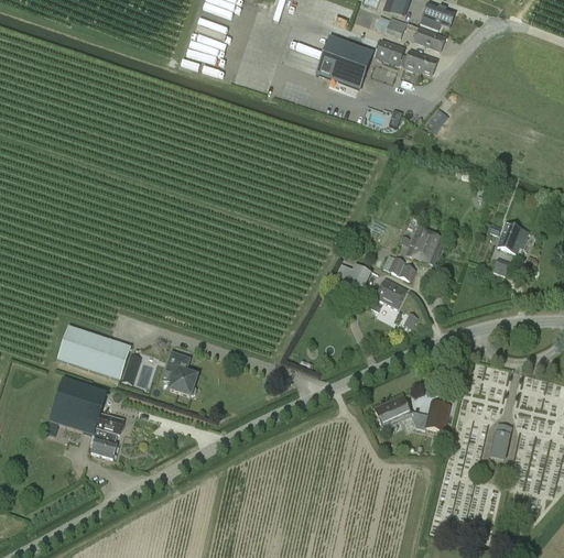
[(202,0),(182,66),(216,76),(232,21),(230,21),(237,0),(202,0)]
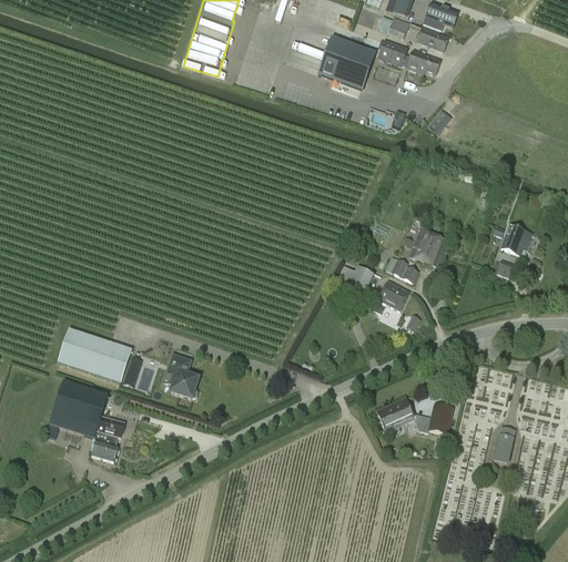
[(388,0),(386,9),(405,16),(409,0),(388,0)]
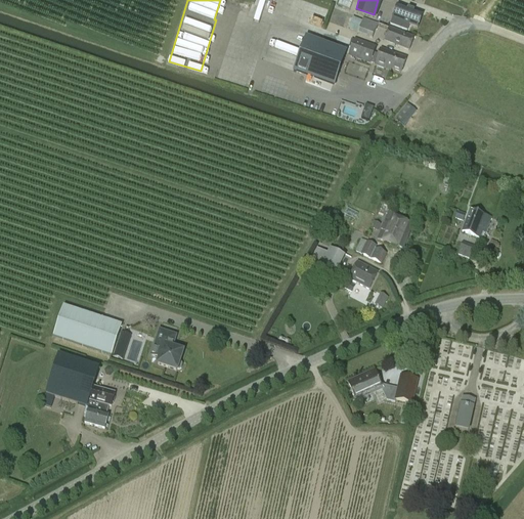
[(397,0),(390,19),(407,26),(409,22),(417,25),(423,9),(397,0)]
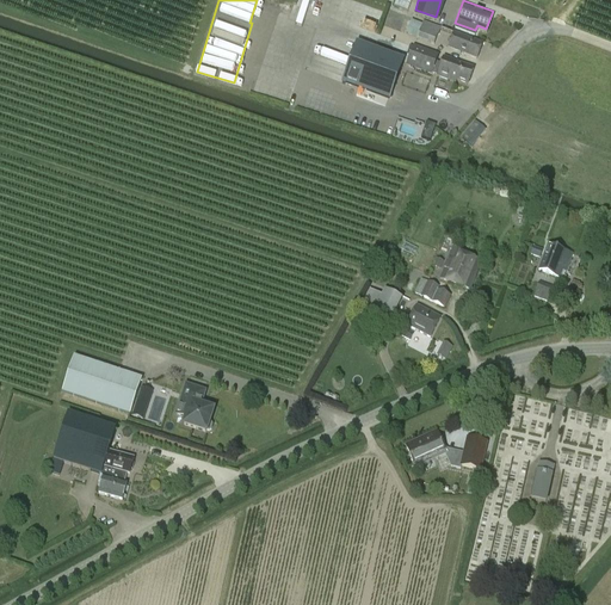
[(440,22),(423,16),(421,19),(411,16),(406,30),(433,41),(440,22)]
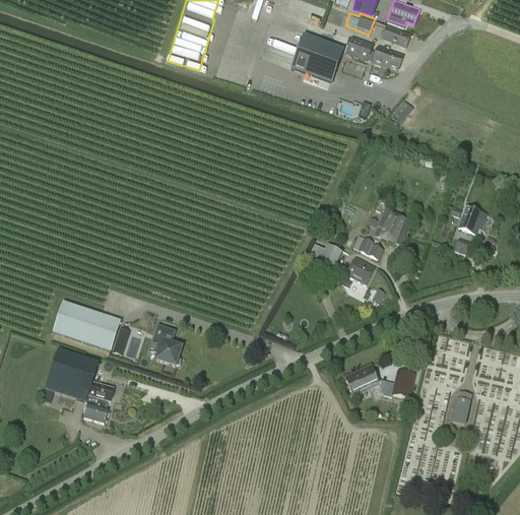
[(386,23),(381,37),(405,47),(410,33),(386,23)]
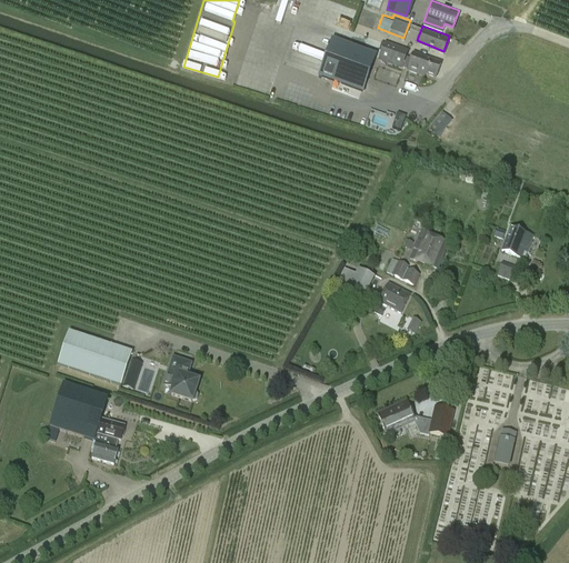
[(377,57),(401,66),(408,47),(383,38),(377,57)]
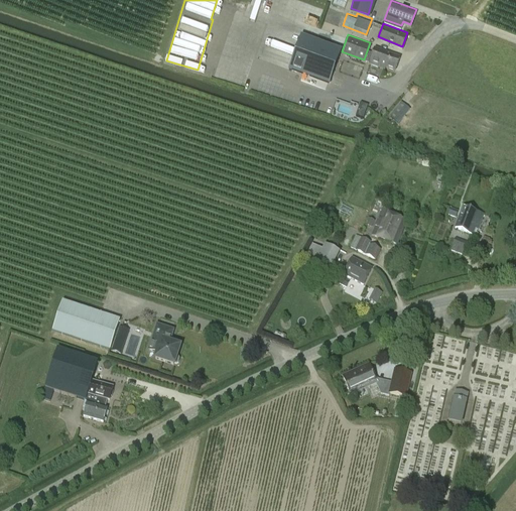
[(331,77),(341,48),(309,37),(299,65),(331,77)]
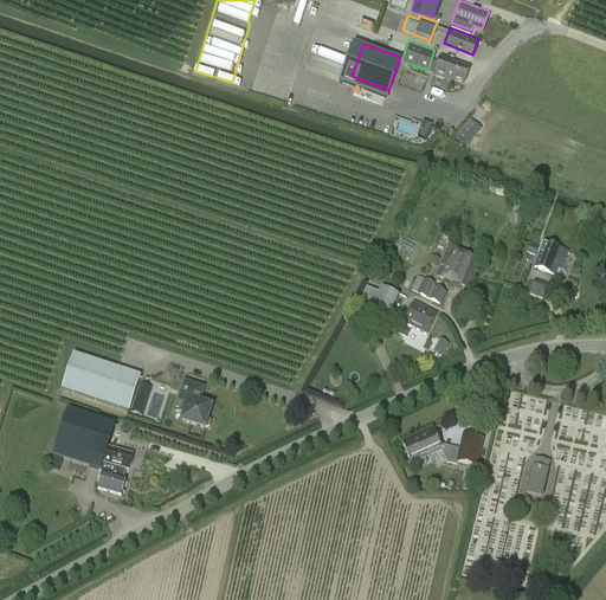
[(433,71),(432,71),(444,76),(445,72),(445,73),(463,79),(466,70),(470,63),(439,52),(433,71)]
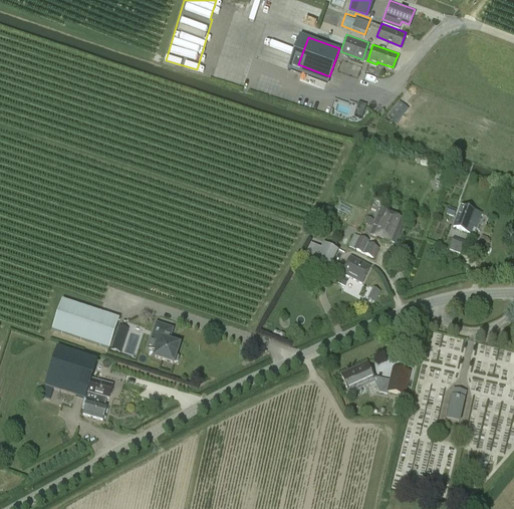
[(398,97),(387,111),(394,117),(397,113),(393,110),(401,100),(398,97)]
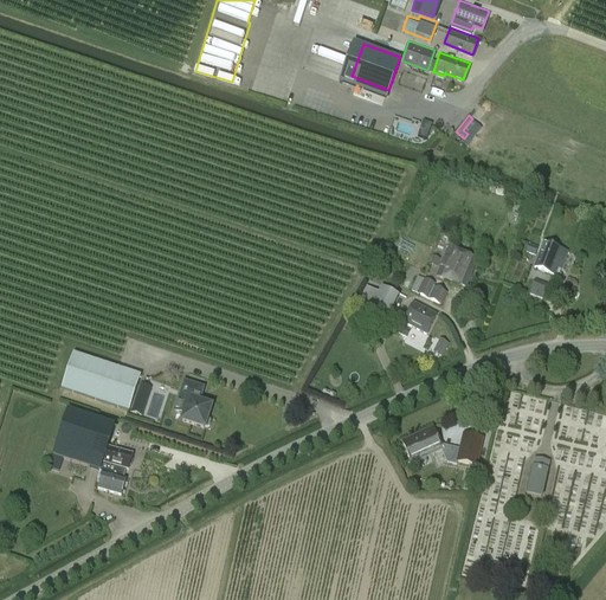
[(568,247),(542,238),(534,263),(559,272),(568,247)]
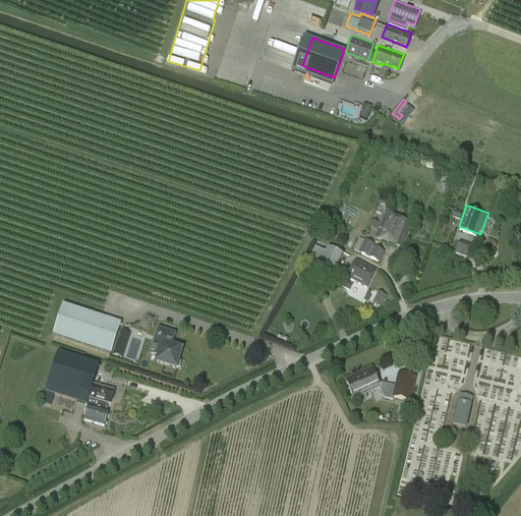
[(452,213),(460,216),(462,209),(455,207),(452,213)]
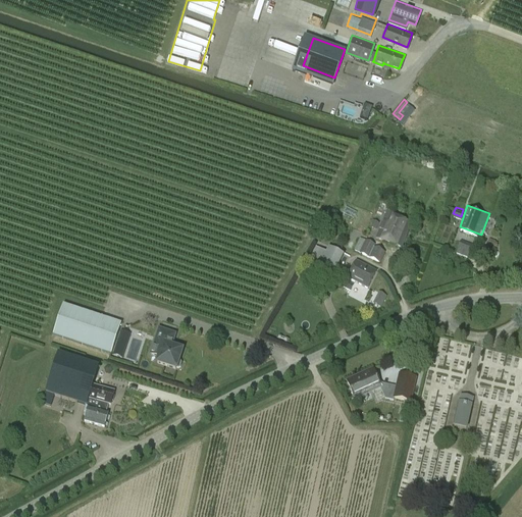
[(411,218),(386,209),(376,235),(401,244),(411,218)]
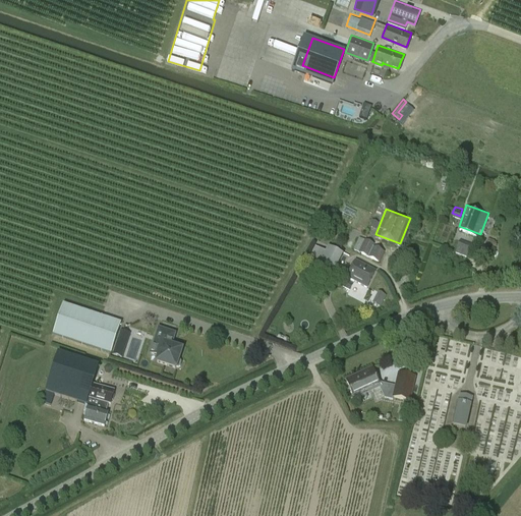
[(330,226),(327,233),(339,239),(343,232),(330,226)]
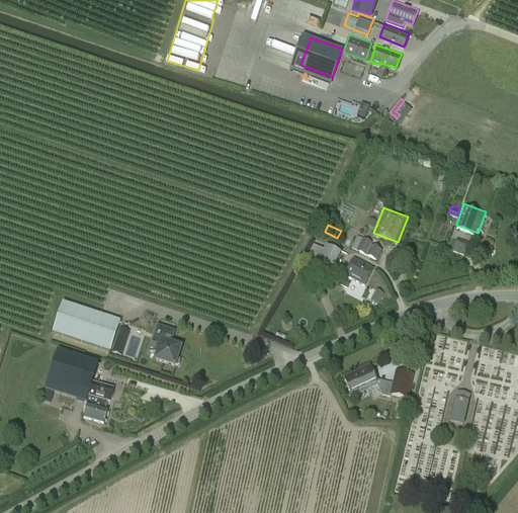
[(362,235),(356,233),(351,245),(365,252),(376,257),(381,247),(370,242),(371,240),(362,235)]
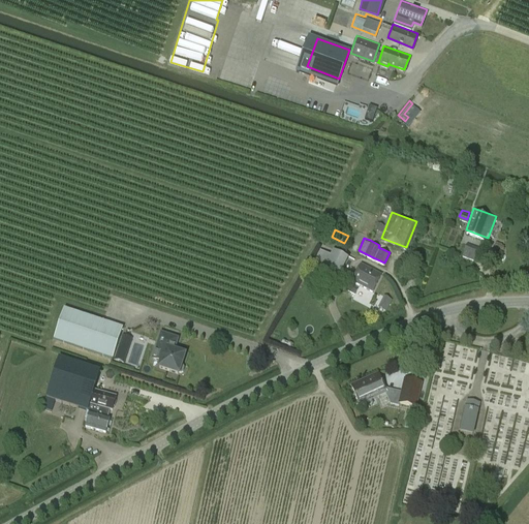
[(501,247),(502,244),(501,243),(501,241),(495,239),(494,245),(501,247)]
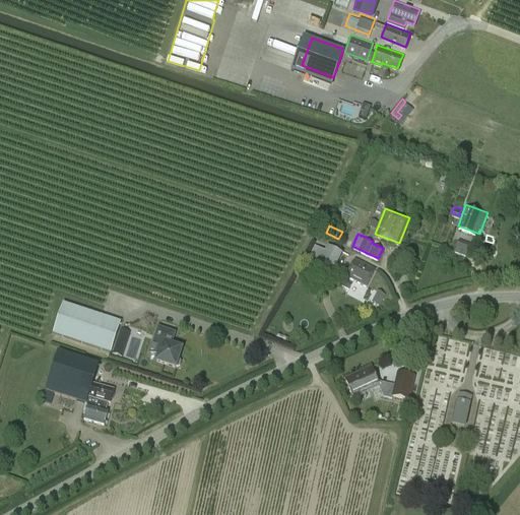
[(469,240),(459,236),(454,249),(465,253),(469,240)]
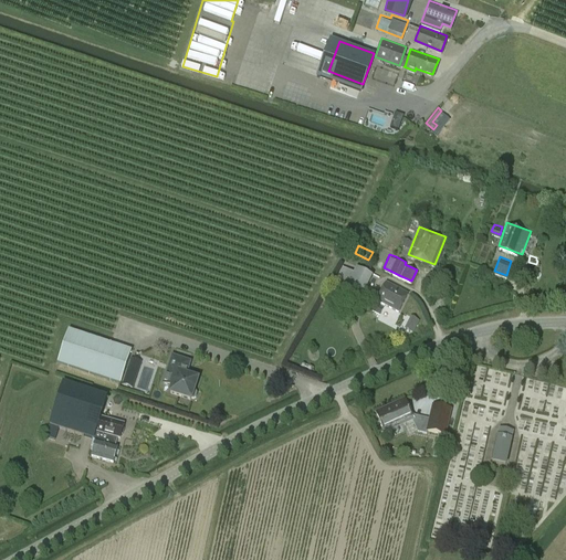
[(354,268),(342,263),(332,283),(357,296),(360,291),(363,292),(373,272),(356,264),(354,268)]
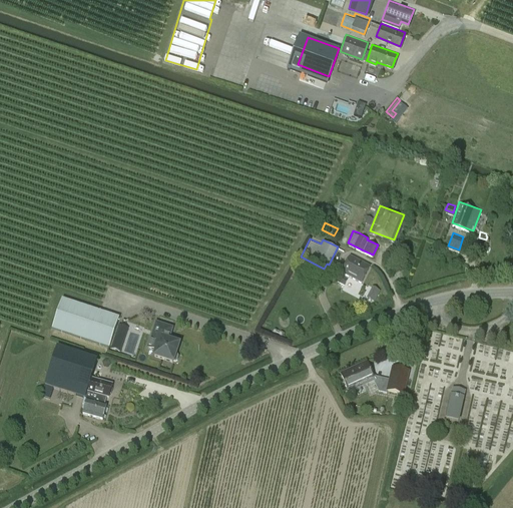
[(341,270),(361,281),(370,264),(350,252),(341,270)]
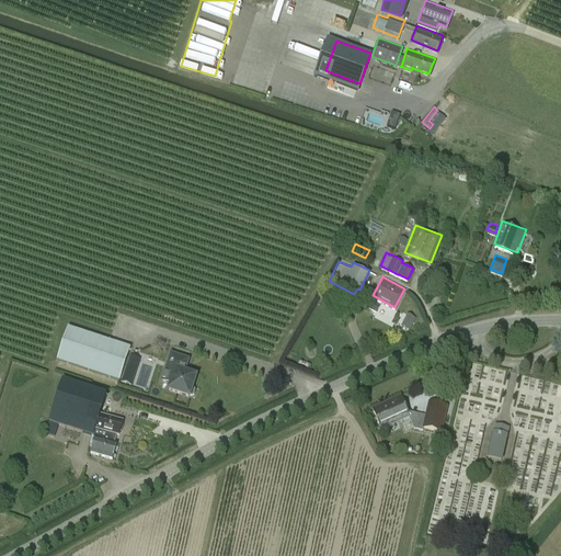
[(380,303),(371,298),(367,305),(376,309),(380,303)]
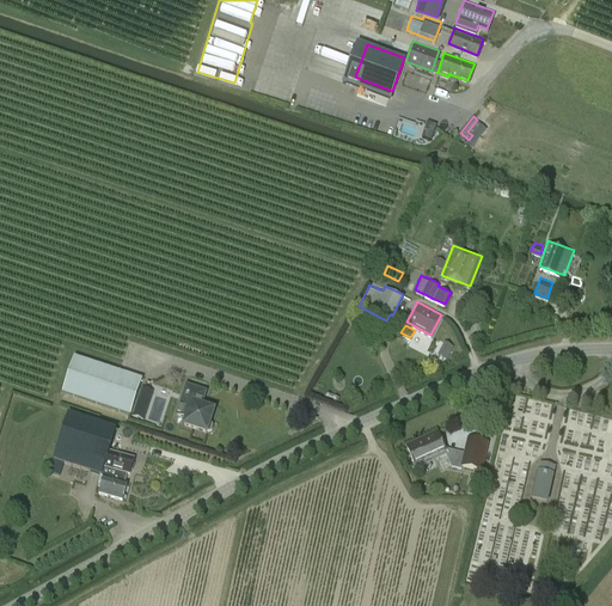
[(439,350),(447,355),(453,342),(445,338),(439,350)]
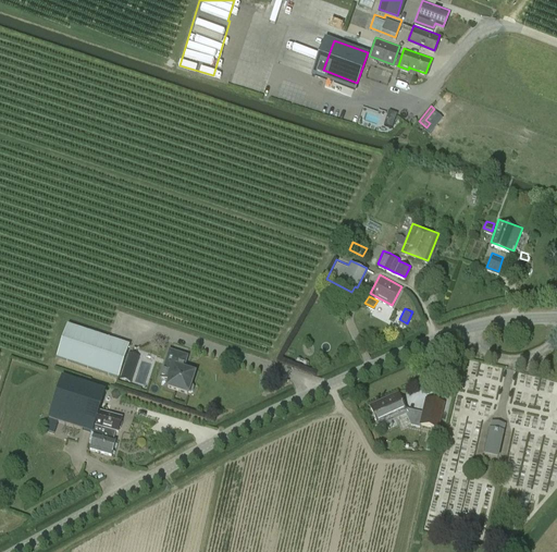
[(119,373),(130,342),(67,321),(57,353),(119,373)]
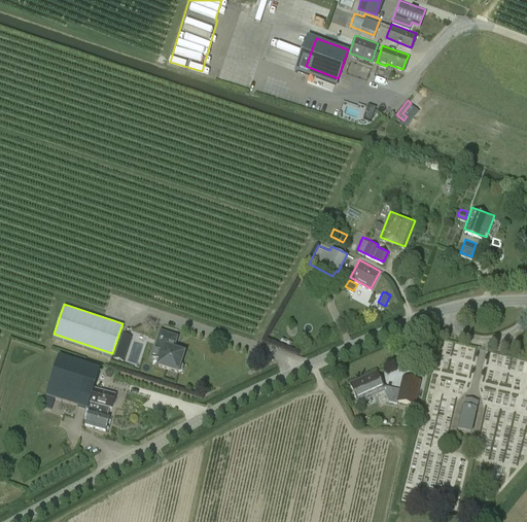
[(180,368),(182,367),(183,362),(182,360),(180,359),(183,349),(172,346),(176,334),(161,328),(152,353),(161,356),(159,361),(177,368),(178,367),(180,368)]
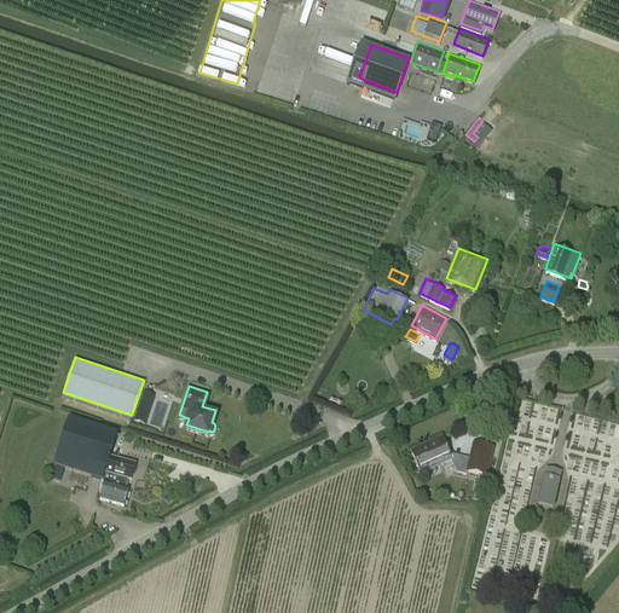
[(134,416),(144,420),(150,404),(139,402),(134,416)]
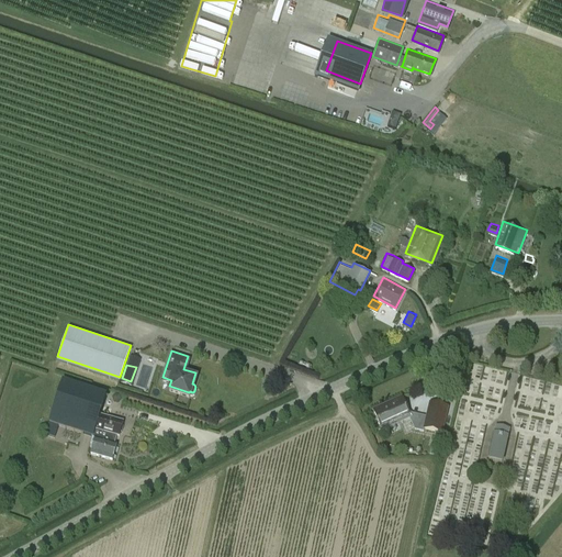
[(79,402),(86,383),(62,376),(48,420),(91,433),(90,438),(93,439),(90,449),(112,456),(116,439),(114,439),(104,436),(108,429),(97,425),(101,409),(79,402)]
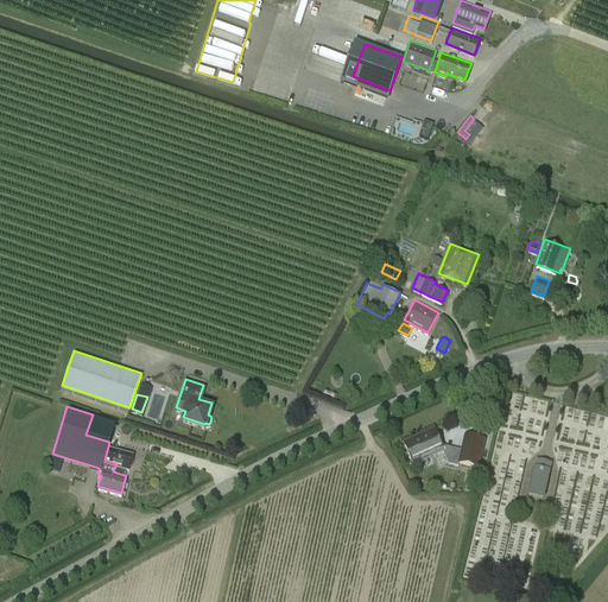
[(116,422),(93,414),(86,435),(109,442),(105,460),(116,463),(113,471),(124,475),(126,468),(128,469),(134,451),(111,444),(116,422)]
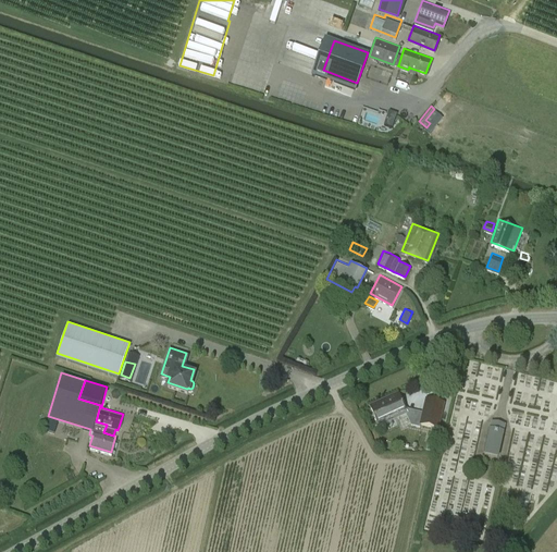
[(415,413),(432,416),(436,391),(419,388),(415,413)]
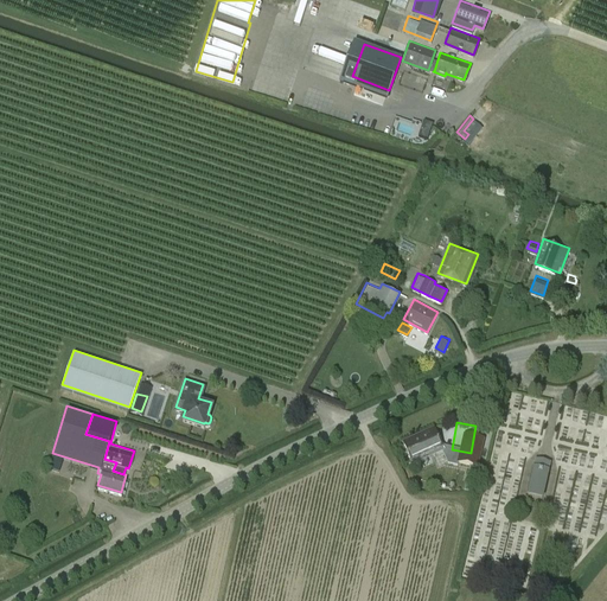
[(410,458),(442,442),(434,423),(402,439),(410,458)]
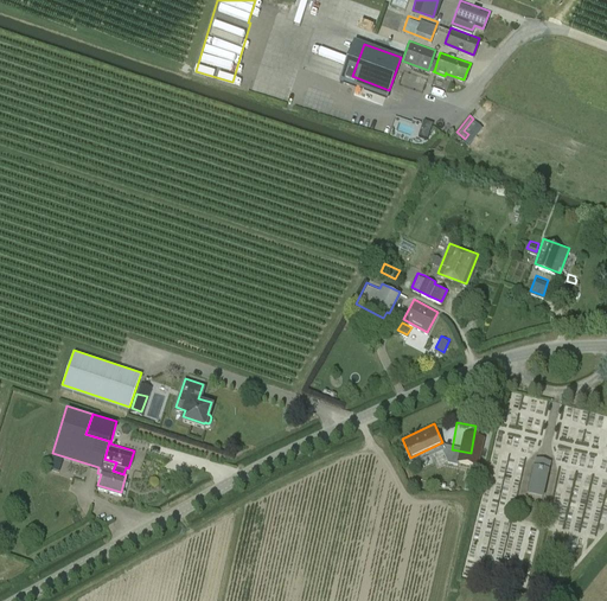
[(532,462),(526,491),(542,494),(549,466),(550,458),(535,454),(532,462)]
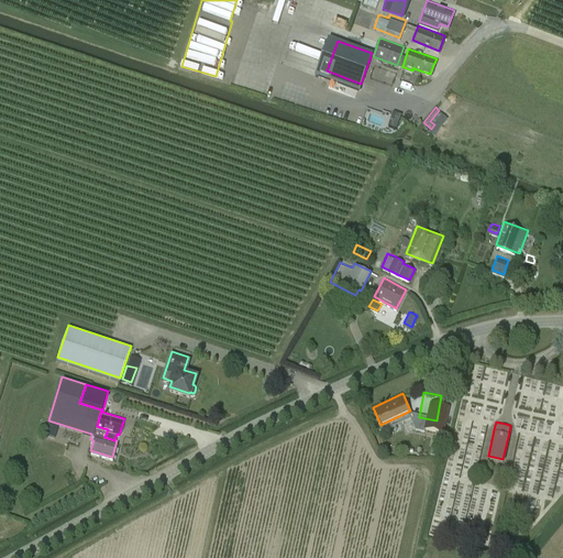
[(465,456),(463,470),(474,471),(475,457),(465,456)]
